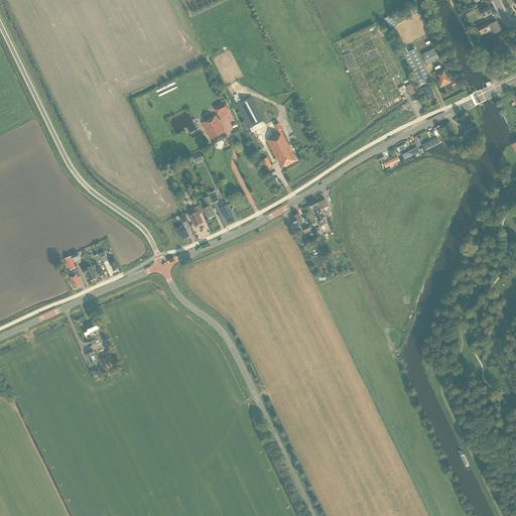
[(493,14),(489,7),(486,8),(484,6),(476,10),(479,16),(482,14),(484,18),(493,14)]
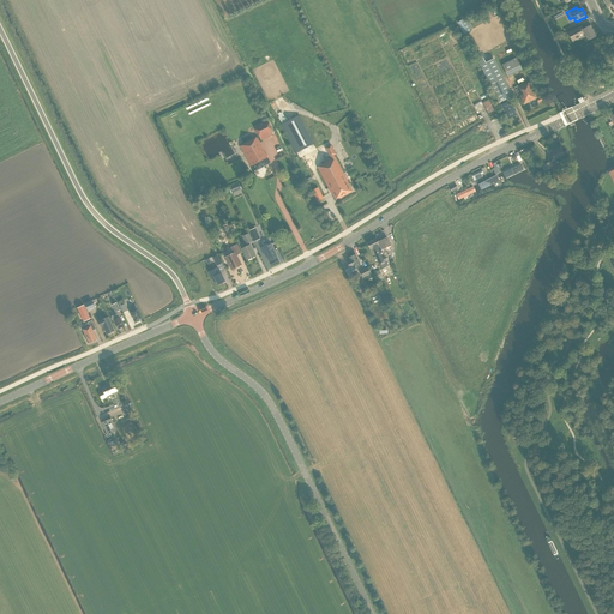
[(468,30),(462,22),(457,24),(463,34),(468,30)]
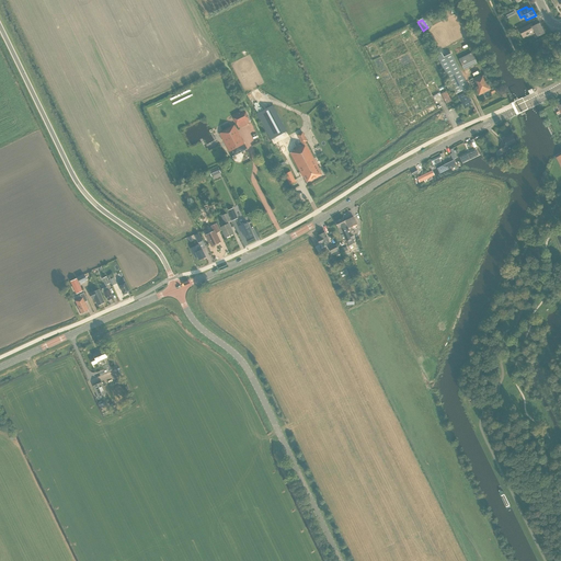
[(538,37),(545,34),(540,24),(534,27),(533,25),(521,31),(524,37),(533,33),(534,34),(536,33),(538,37)]
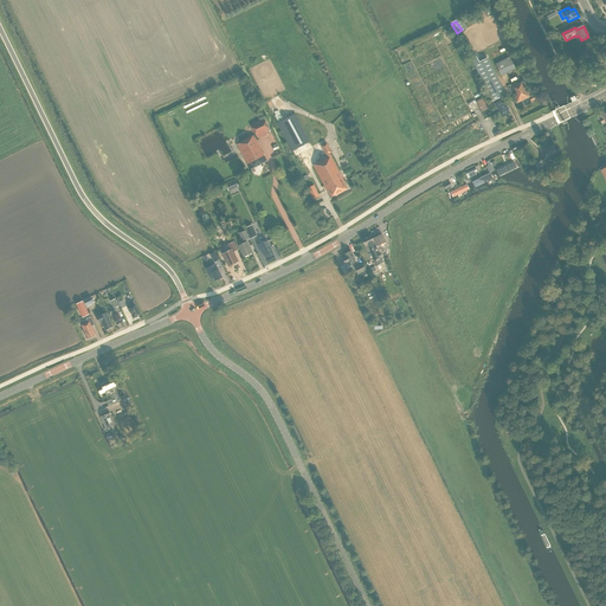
[(515,69),(509,57),(495,64),(501,76),(515,69)]
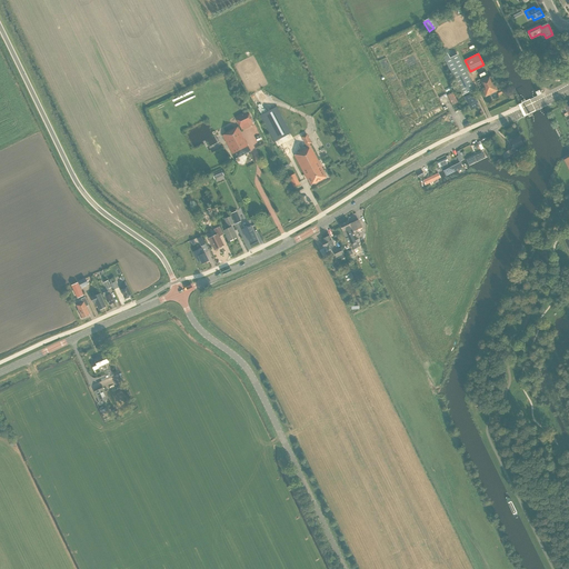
[(462,95),(465,93),(471,90),(475,89),(457,55),(446,61),(462,95)]
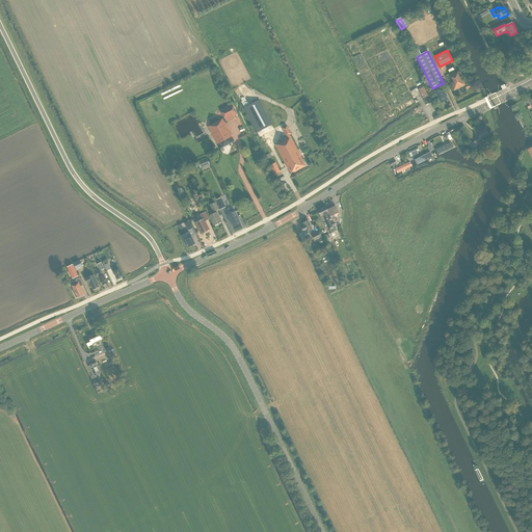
[(453,90),(466,84),(458,71),(455,73),(454,72),(446,76),(453,90)]
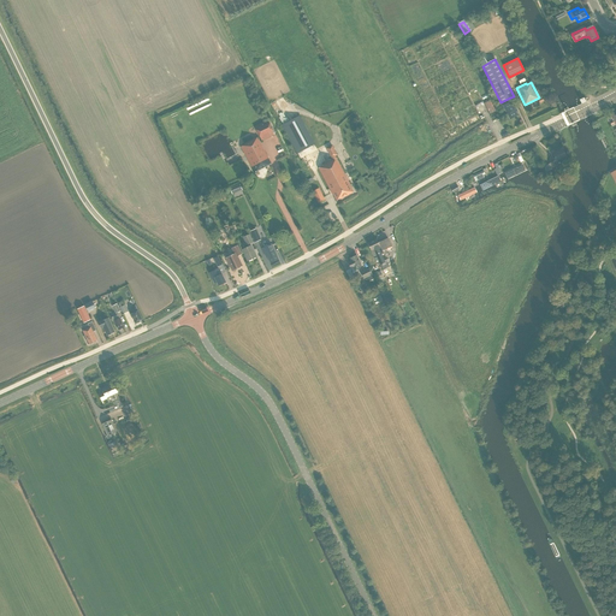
[(509,119),(517,116),(516,112),(517,111),(510,98),(503,101),(505,105),(503,106),(509,119)]
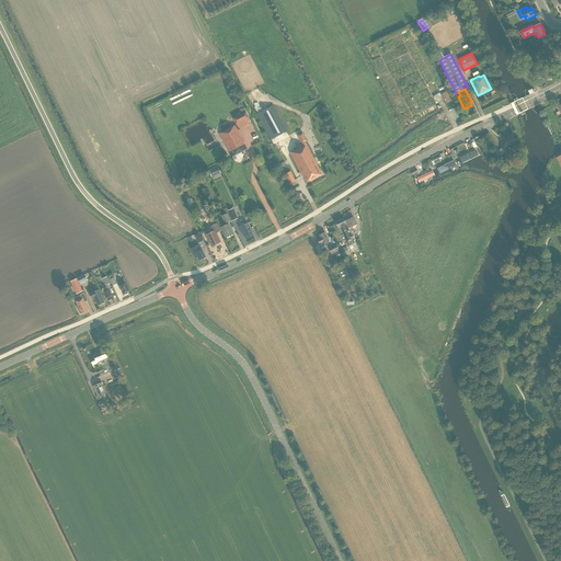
[(451,101),(447,91),(441,94),(446,104),(451,101)]
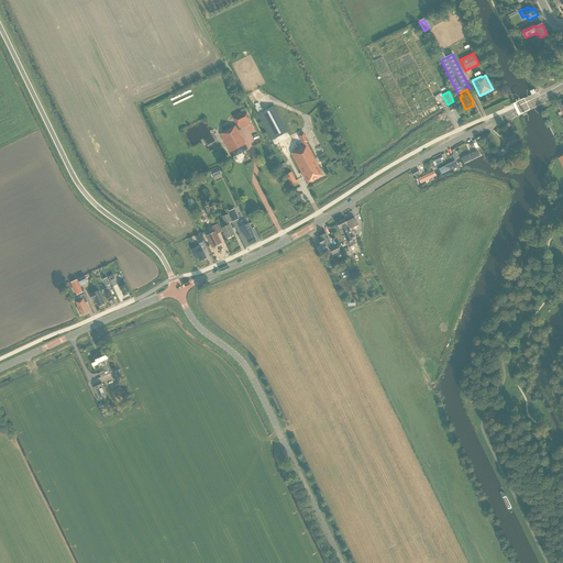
[(289,134),(274,106),(257,114),(274,143),(289,134)]
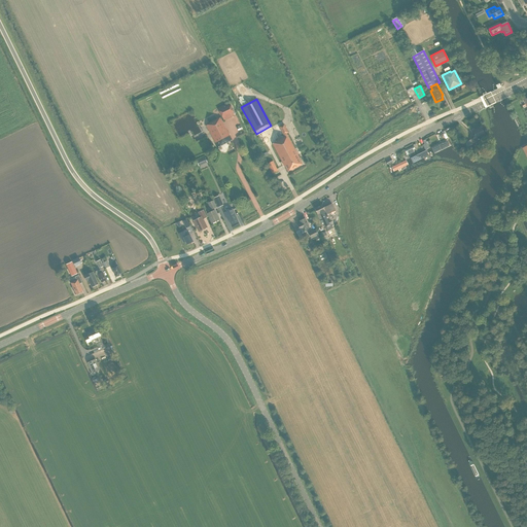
[(235,115),(229,103),(218,108),(223,120),(235,115)]
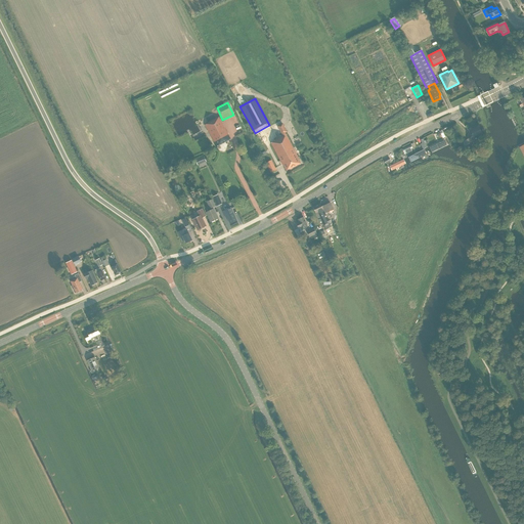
[(217,146),(230,139),(218,117),(209,122),(209,123),(205,125),(217,146)]
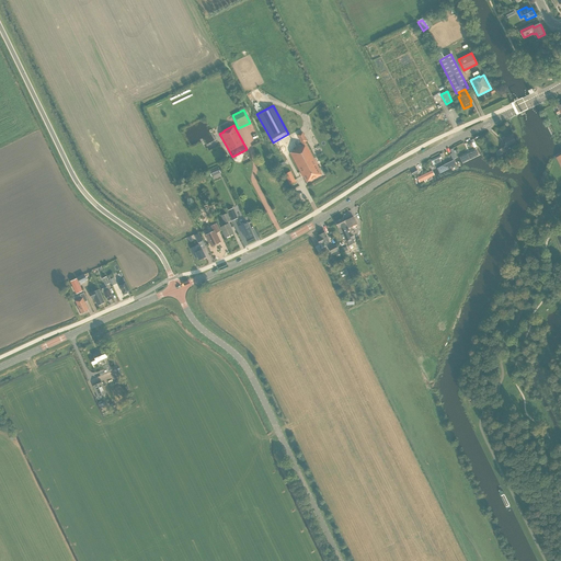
[(306,144),(305,141),(307,140),(302,133),(297,135),(301,142),(299,145),(300,146),(294,149),(294,150),(290,152),(302,176),(304,176),(306,182),(321,174),(318,169),(319,168),(306,144)]
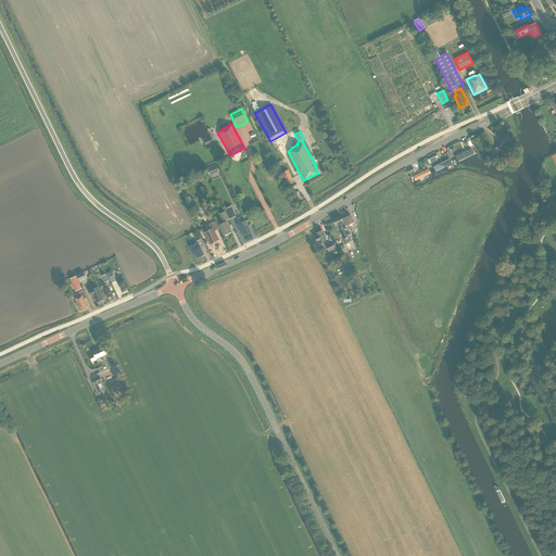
[(507,136),(506,136),(498,139),(502,144),(503,144),(504,146),(506,144),(505,143),(510,141),(507,136)]
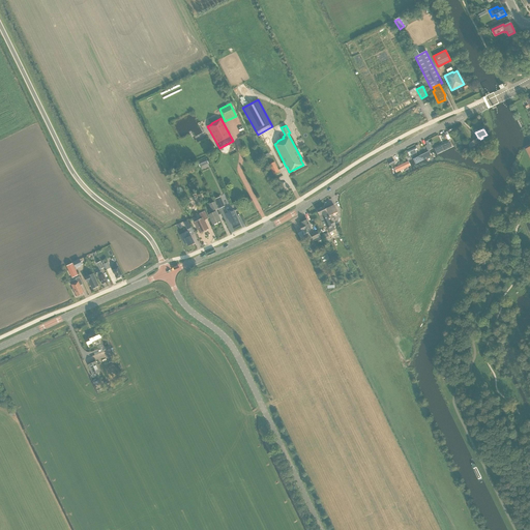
[(448,139),(443,141),(439,143),(435,144),(429,147),(432,155),(437,153),(442,151),(451,147),(457,145),(451,138),(448,139)]
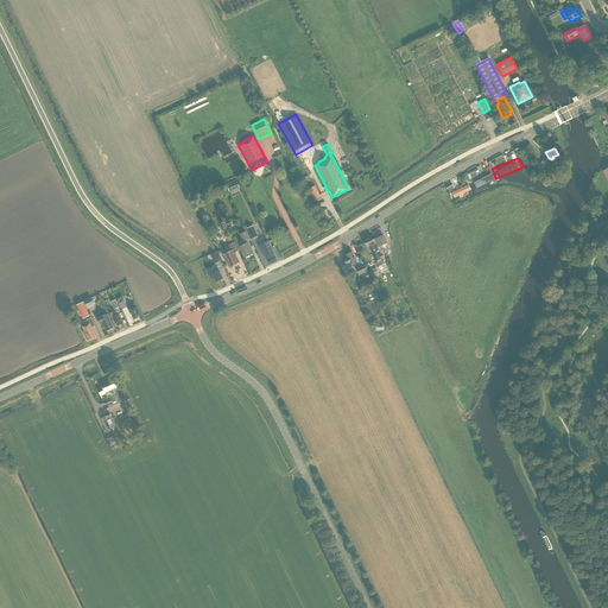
[(549,164),(546,159),(542,160),(543,162),(536,164),(539,171),(543,169),(544,172),(551,170),(549,164)]
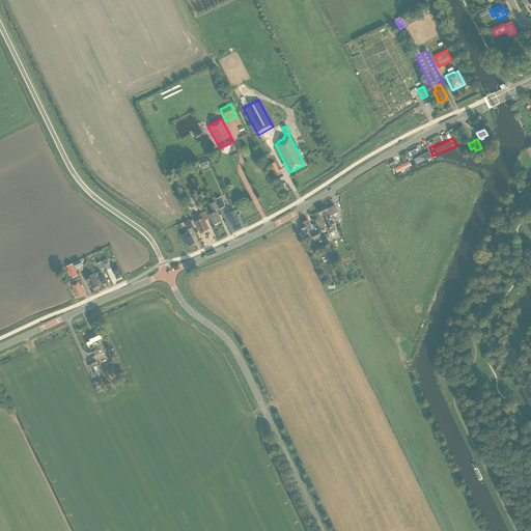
[(271,156),(264,143),(259,145),(266,159),(271,156)]
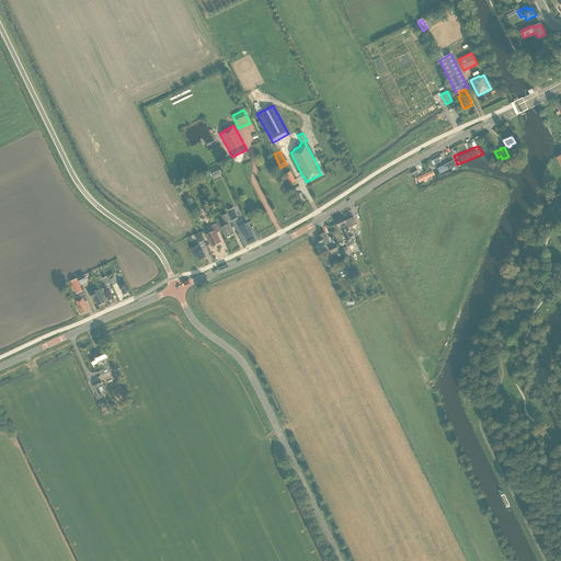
[(450,158),(448,159),(442,161),(431,167),(435,175),(445,170),(455,165),(457,164),(454,156),(451,157),(450,158)]
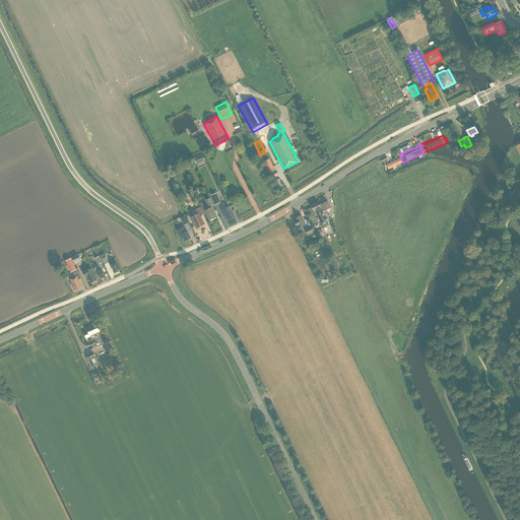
[(394,167),(403,163),(399,154),(391,158),(388,160),(385,161),(384,163),(383,163),(383,164),(382,165),(382,166),(382,167),(382,168),(384,172),(394,167)]
